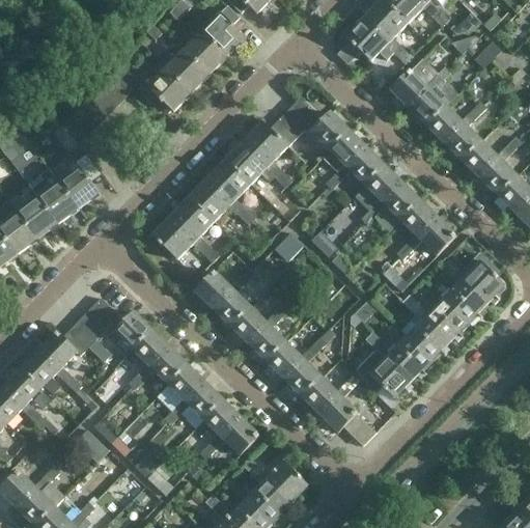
[(180,0),(176,5),(186,14),(192,7),(185,0),(180,0)]
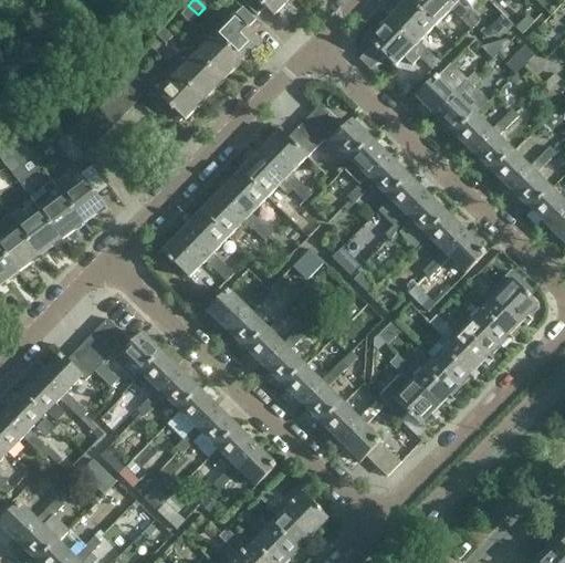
[(243,0),(258,13),(267,6),(275,14),(288,0),(243,0)]
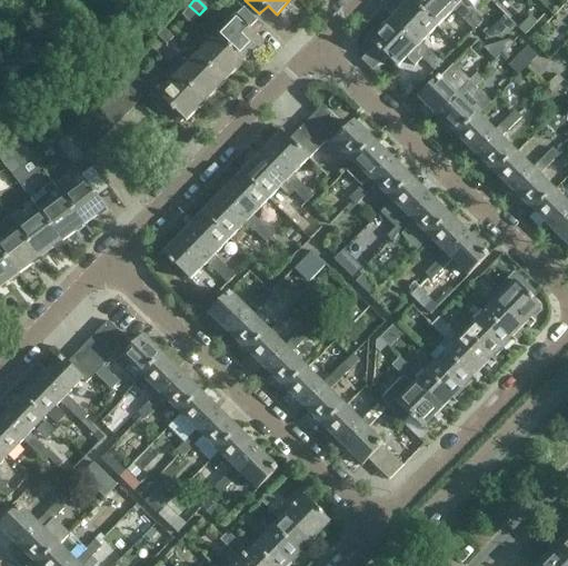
[(409,0),(392,18),(419,45),(416,49),(424,56),(426,59),(434,50),(424,40),(439,25),(414,0),(409,0)]
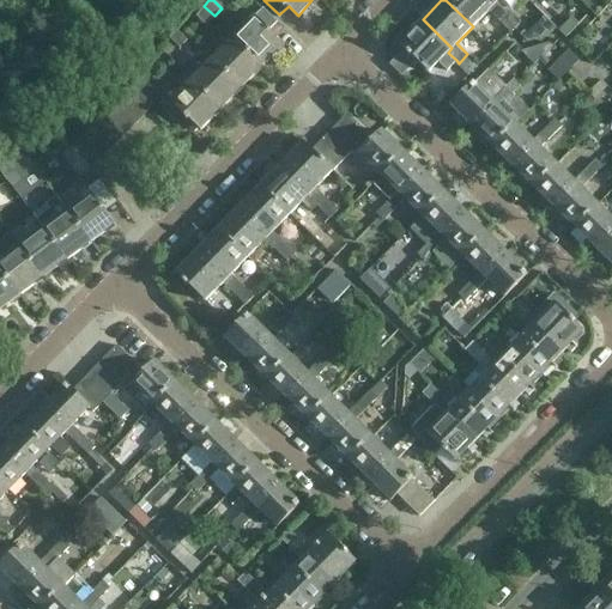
[(495,5),(489,0),(446,0),(473,26),(490,8),(495,5)]
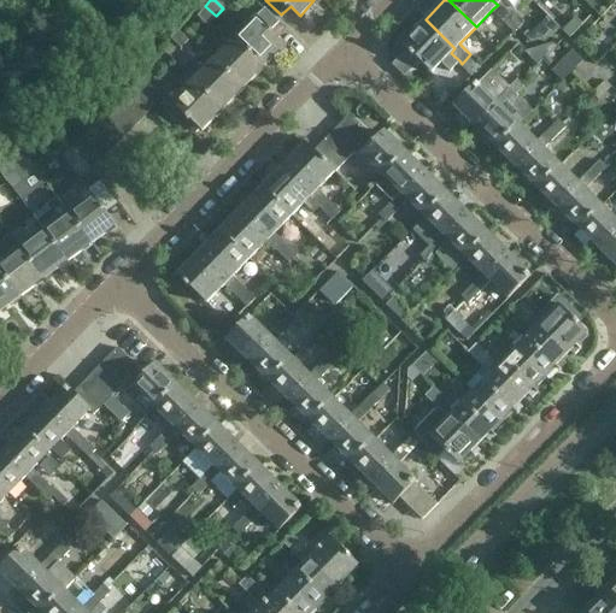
[(492,0),(498,5),(493,9),(505,19),(514,11),(502,0),(492,0)]
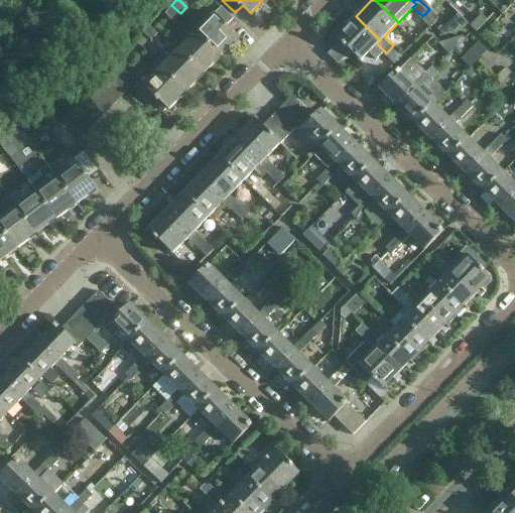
[(222,4),(198,29),(222,53),(240,35),(227,22),(234,15),(222,4)]
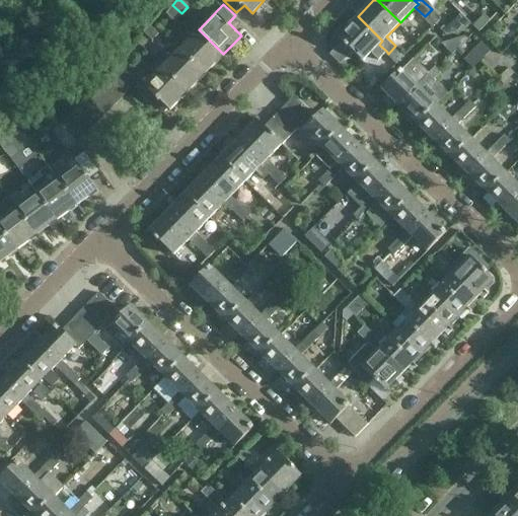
[(181,13),(172,5),(167,11),(175,19),(181,13)]
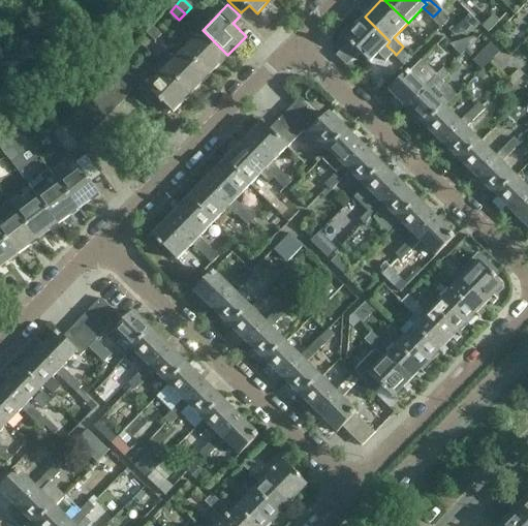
[(449,19),(440,9),(433,17),(442,26),(449,19)]
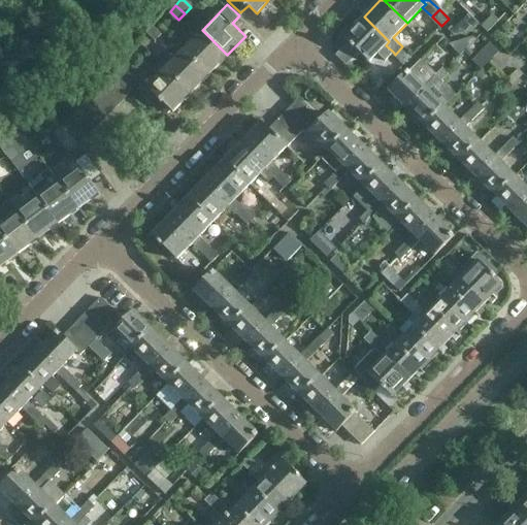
[(499,18),(494,12),(482,25),(488,30),(499,18)]
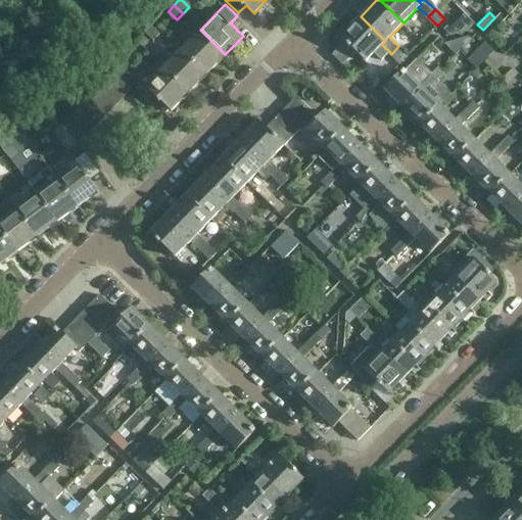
[(361,16),(341,35),(367,60),(375,51),(382,58),(389,51),(382,45),(385,41),(361,16)]
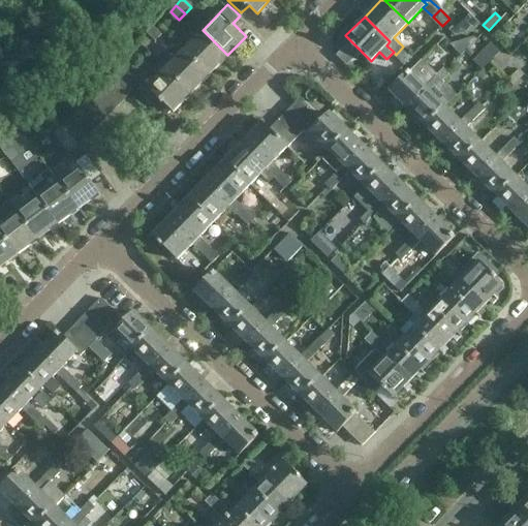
[(154,24),(148,31),(156,39),(162,32),(154,24)]
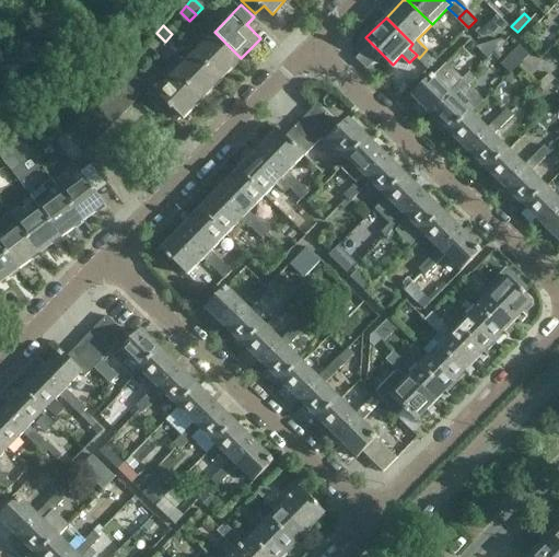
[(214,32),(196,51),(222,78),(241,58),(214,32)]
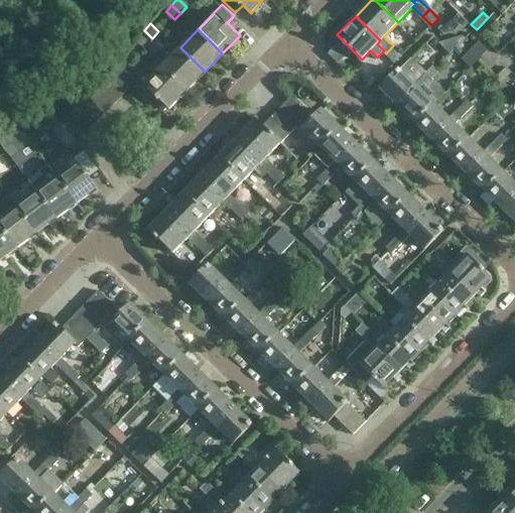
[(479,39),(471,48),(480,57),(489,48),(479,39)]
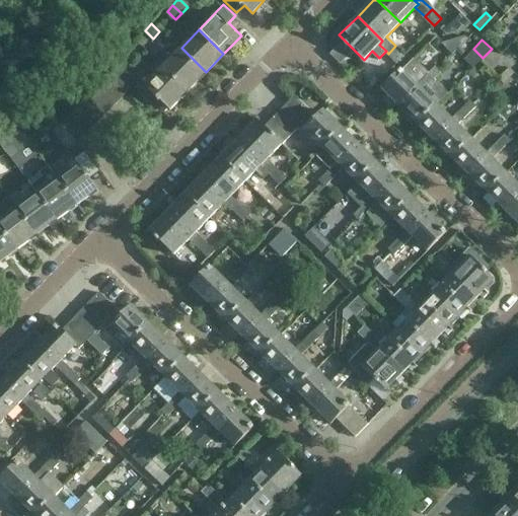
[(404,55),(395,46),(388,54),(397,63),(404,55)]
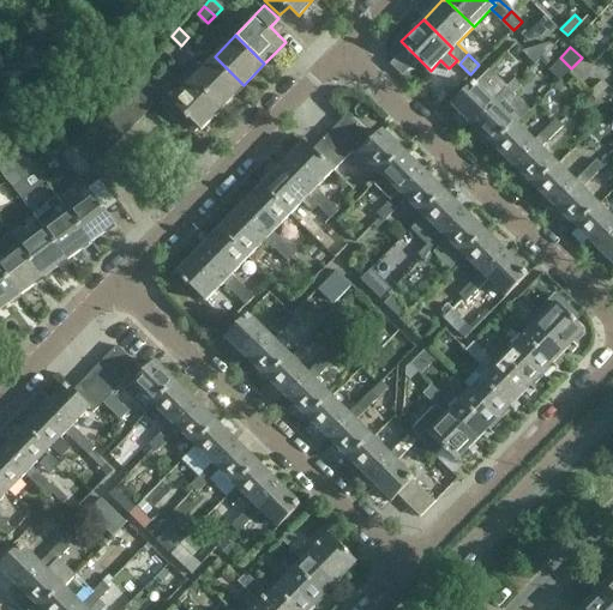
[(215,56),(194,78),(223,107),(244,85),(215,56)]
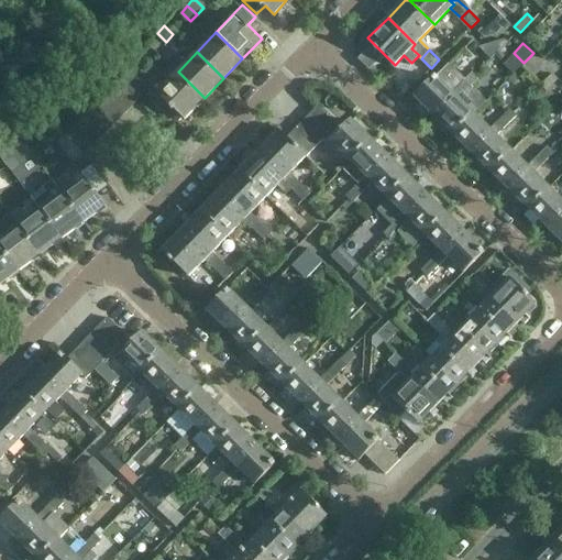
[(450,62),(416,96),(434,114),(455,94),(452,90),(463,80),(465,77),(450,62)]
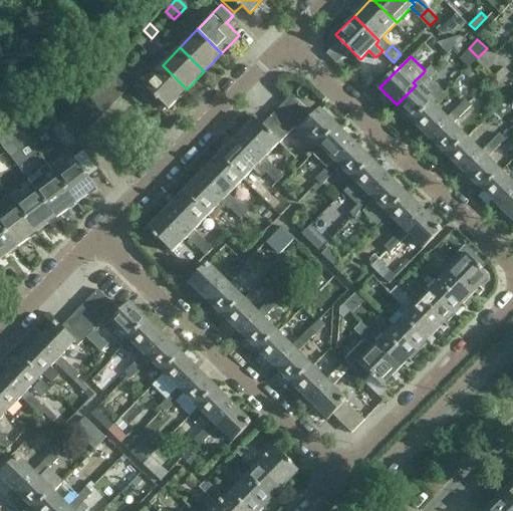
[(157,59),(149,67),(155,72),(145,83),(160,98),(157,100),(165,108),(167,105),(169,107),(187,89),(163,65),(157,59)]
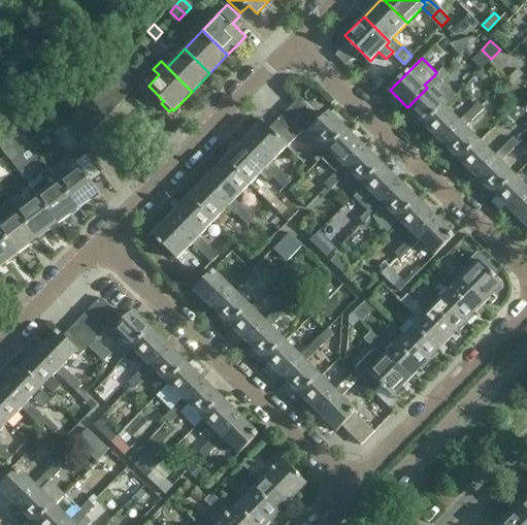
[(120,65),(111,74),(128,90),(137,80),(120,65)]
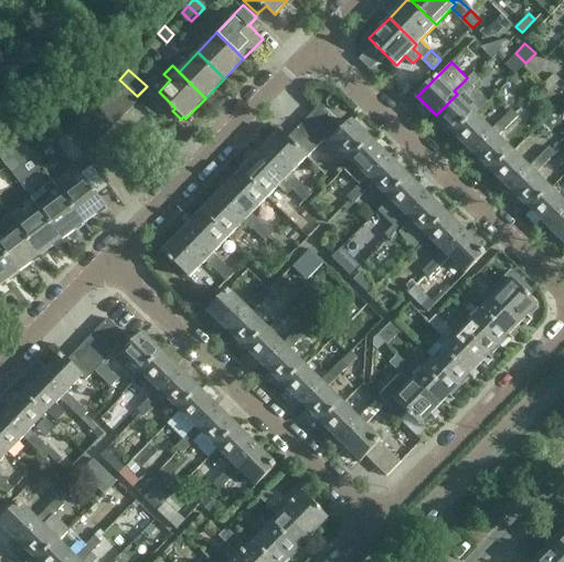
[(467,77),(465,81),(471,87),(474,84),(481,76),(475,70),(467,77)]
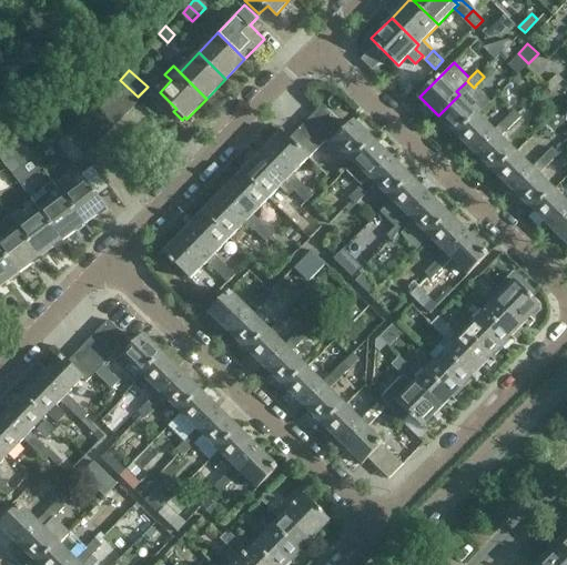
[(138,97),(120,80),(111,90),(130,108),(140,98),(138,97)]
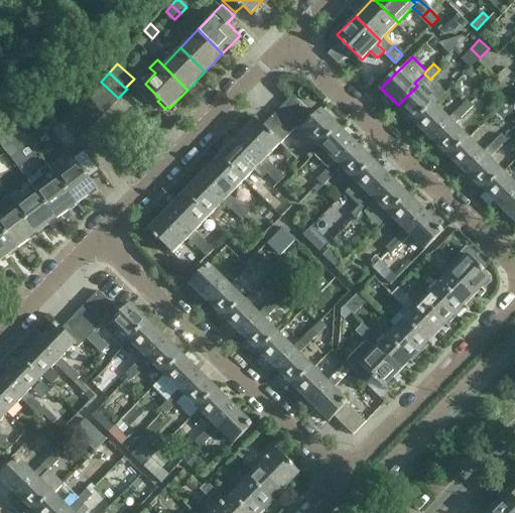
[(417,86),(398,105),(415,122),(434,103),(446,91),(432,77),(430,80),(424,74),(414,83),(417,86)]
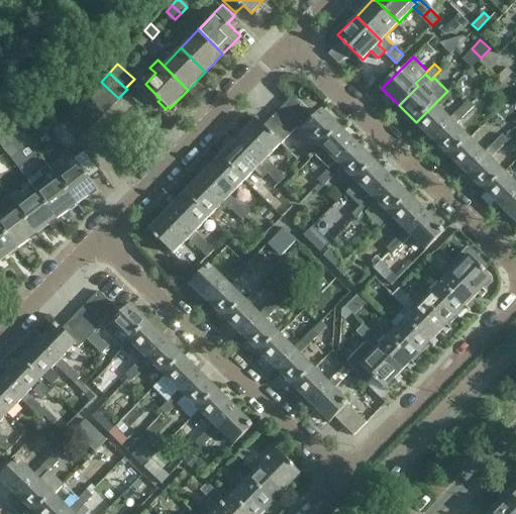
[(118,98),(101,82),(92,92),(109,107),(109,108),(118,98)]
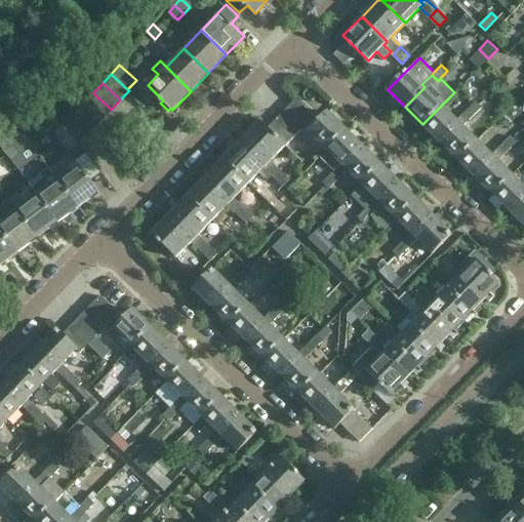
[(111,110),(111,109),(93,93),(93,92),(85,103),(103,119),(111,110)]
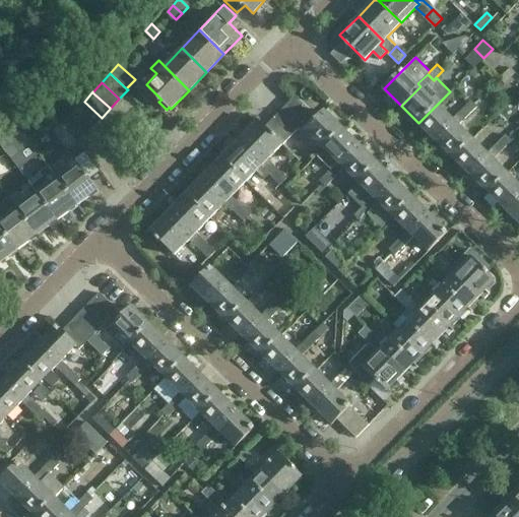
[(317,119),(295,97),(285,106),(308,128),(317,119)]
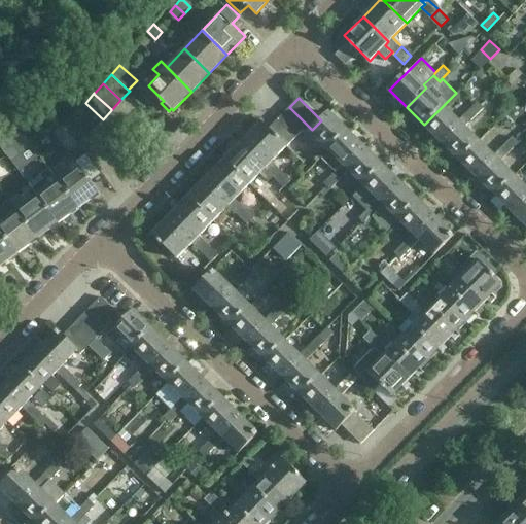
[(479,100),(468,110),(475,116),(485,106),(479,100)]
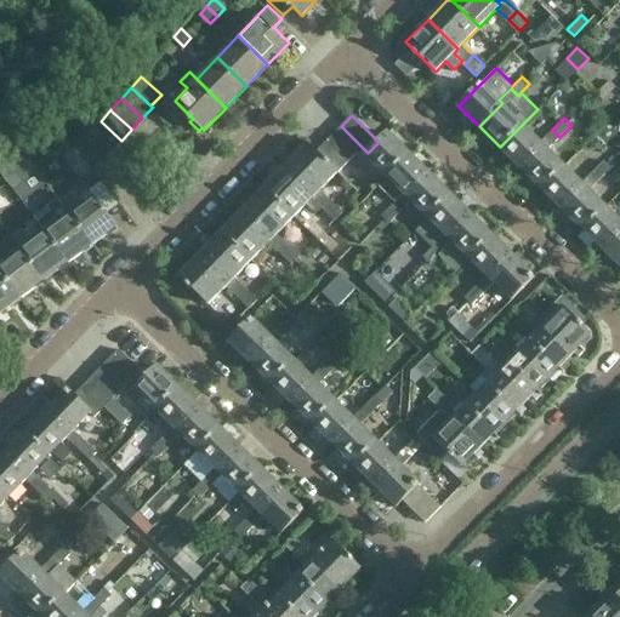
[(101,121),(90,132),(111,152),(121,141),(101,121)]
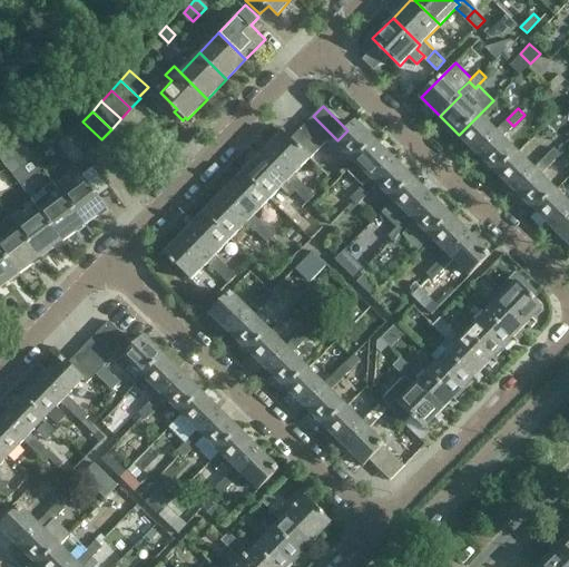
[(480,114),(459,135),(479,154),(500,133),(502,136),(513,126),(507,119),(496,129),(480,114)]
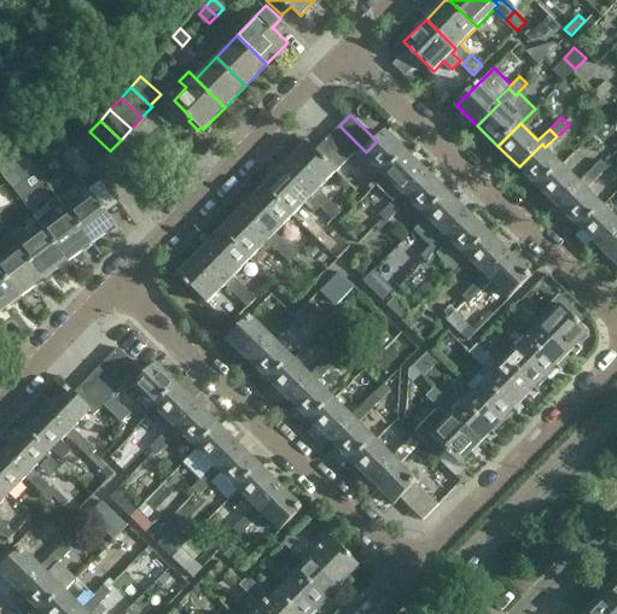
[(366,152),(339,126),(329,138),(355,163),(365,153),(366,152)]
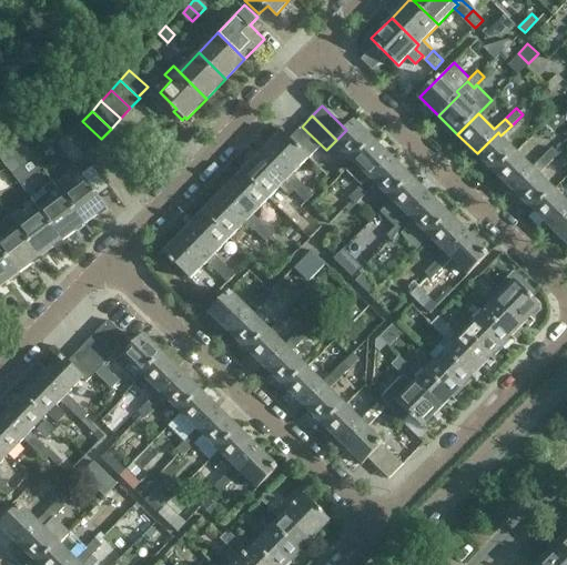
[(346,130),(336,140),(335,141),(354,160),(374,139),(355,120),(346,130)]
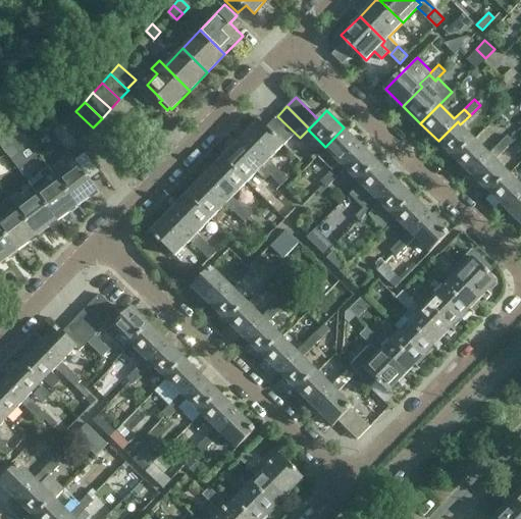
[(93,127),(75,111),(67,120),(81,141),(93,127)]
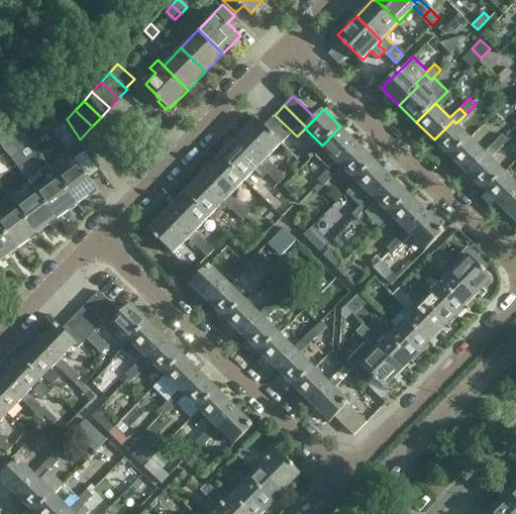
[(297,136),(275,115),(266,124),(283,141),(287,146),(297,136)]
